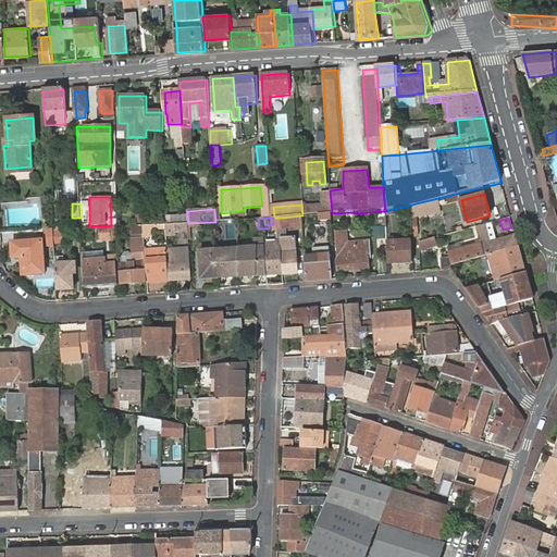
[(226,239),(236,239),(236,222),(226,222),(226,239)]
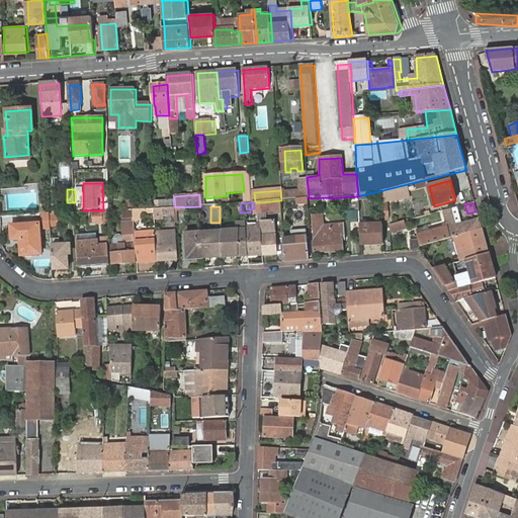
[(154,209),(135,209),(137,263),(157,262),(156,240),(155,232),(152,233),(152,236),(141,236),(140,228),(141,227),(141,220),(149,219),(150,225),(155,225),(154,209)]
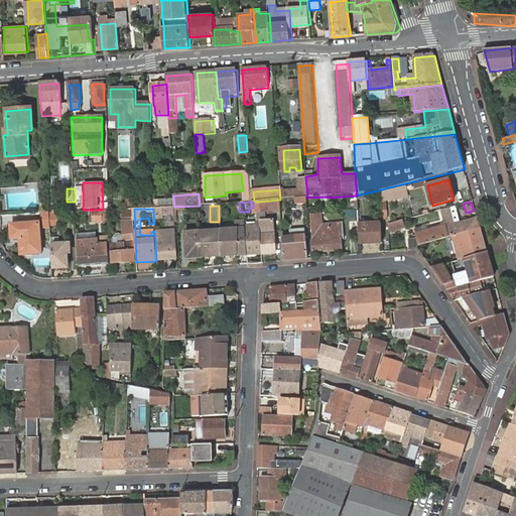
[(132,210),(123,210),(123,222),(133,222),(132,210)]
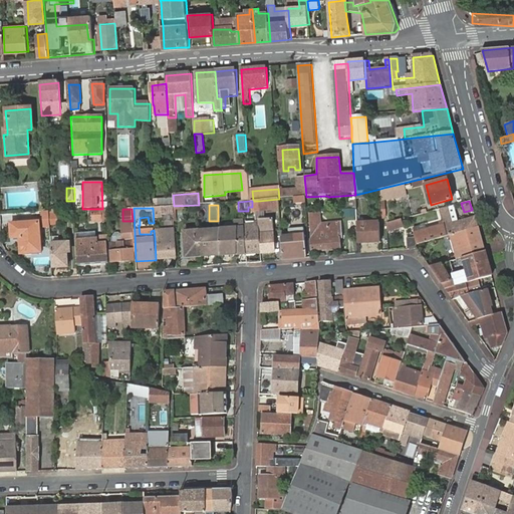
[(100,221),(99,210),(83,211),(84,222),(100,221)]
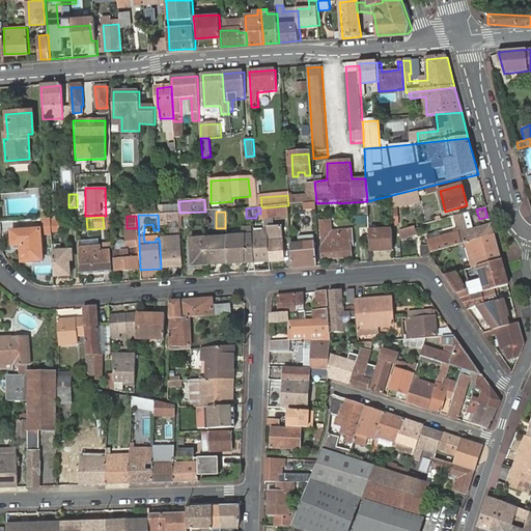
[(319,219),(320,234),(330,233),(329,219),(319,219)]
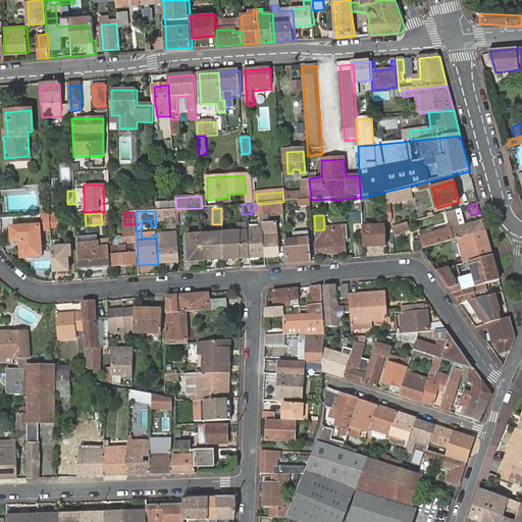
[(451,229),(454,241),(457,240),(485,231),(482,221),(458,227),(454,215),(448,217),(449,219),(450,223),(450,225),(451,229)]
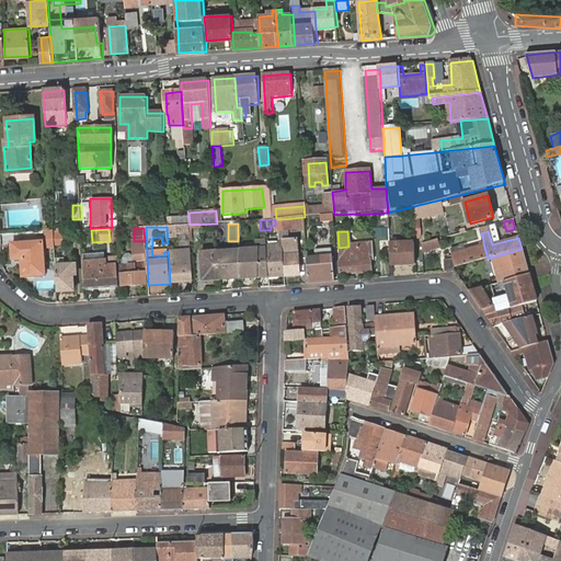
[(56,233),(53,233),(54,245),(57,245),(63,245),(60,232),(56,233)]
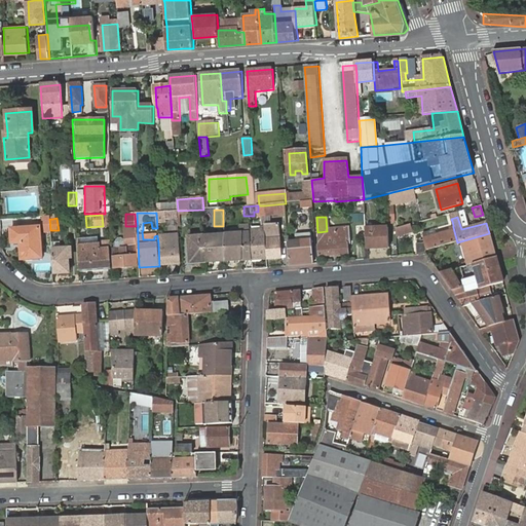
[(266,236),(267,259),(282,258),(279,224),(266,225),(266,227),(266,236)]
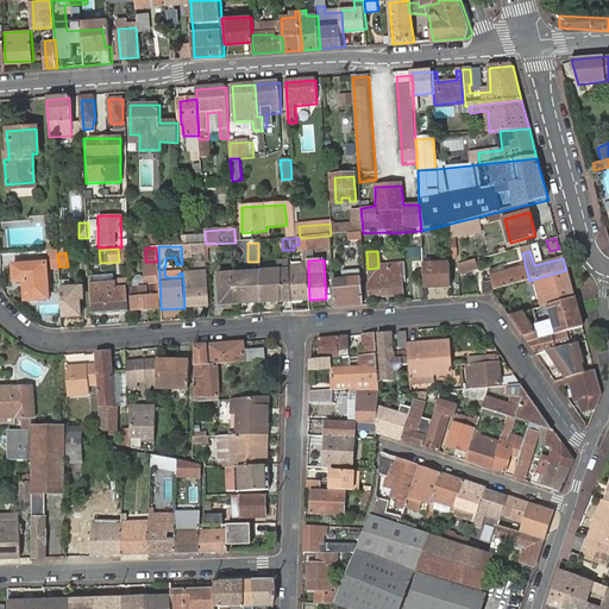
[(475,261),(458,264),(459,272),(477,268),(475,261)]
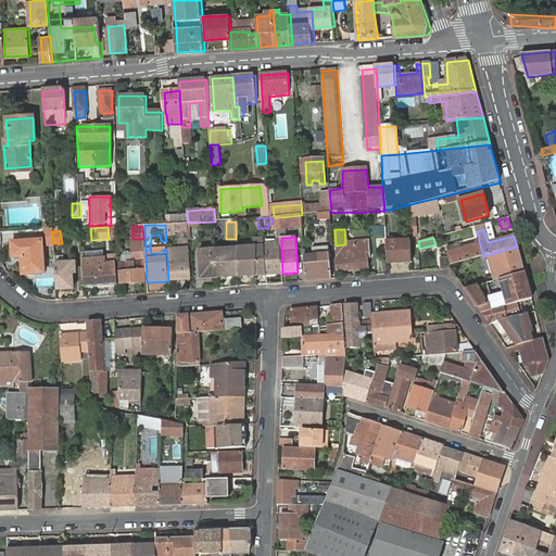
[(449,268),(451,265),(483,256),(480,244),(479,240),(479,238),(472,240),(474,242),(454,247),(454,245),(445,247),(447,255),(439,257),(440,268),(449,268)]
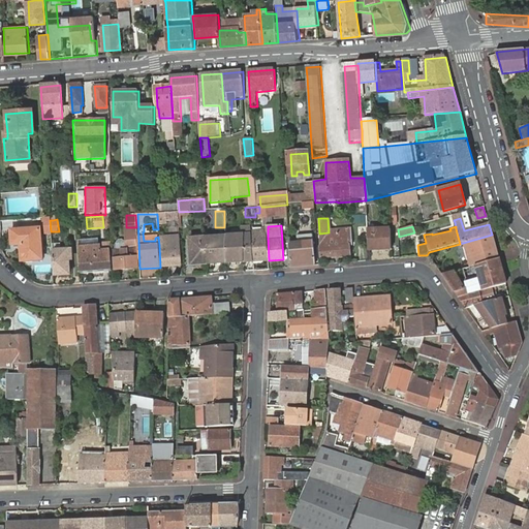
[(114,251),(115,271),(138,270),(136,227),(126,227),(127,250),(114,251)]
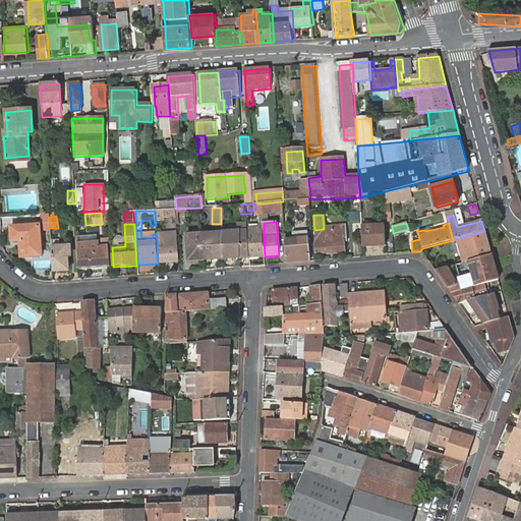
[(221,246),(221,258),(248,257),(247,242),(246,242),(246,235),(246,228),(245,224),(237,225),(237,232),(221,233),(221,246)]
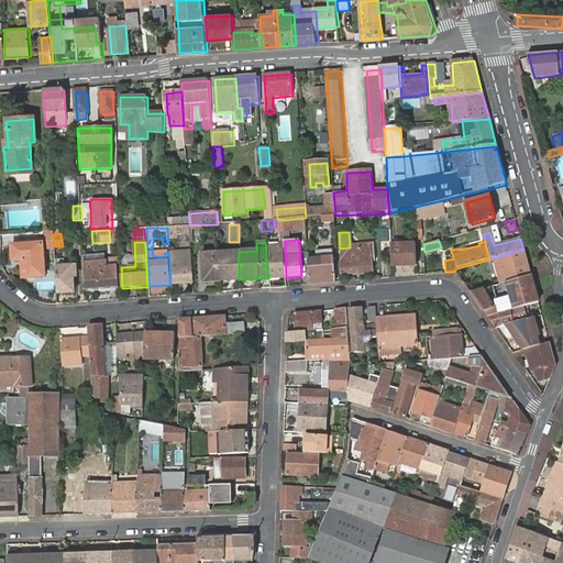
[(415,242),(390,243),(392,265),(417,264),(415,242)]
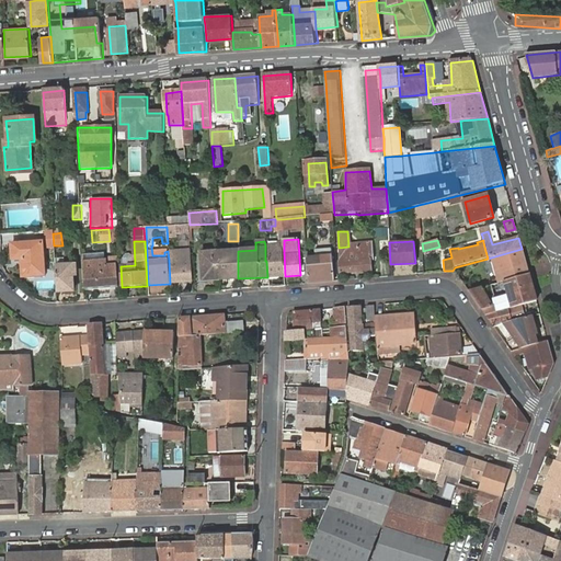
[(265,245),(265,253),(265,261),(266,261),(267,277),(285,276),(284,252),(284,242),(279,242),(279,245),(265,245)]
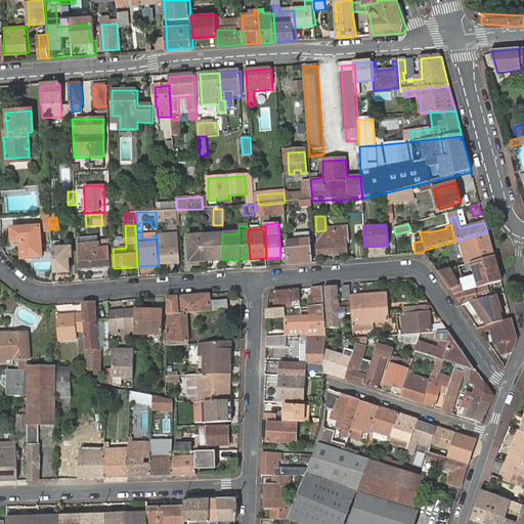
[(325,230),(316,231),(318,258),(347,256),(346,247),(350,246),(348,229),(325,230)]
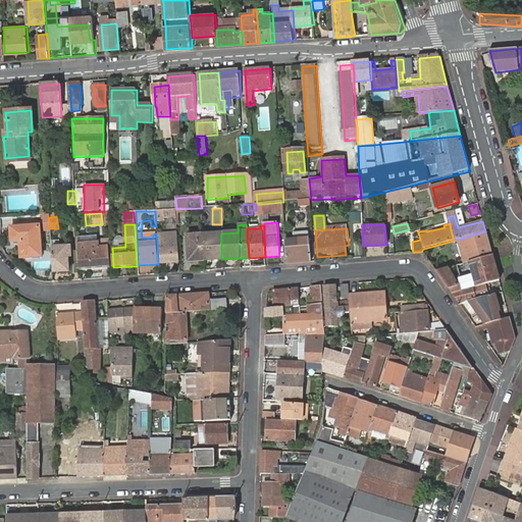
[(38,231),(9,233),(10,246),(20,246),(21,264),(40,263),(38,231)]
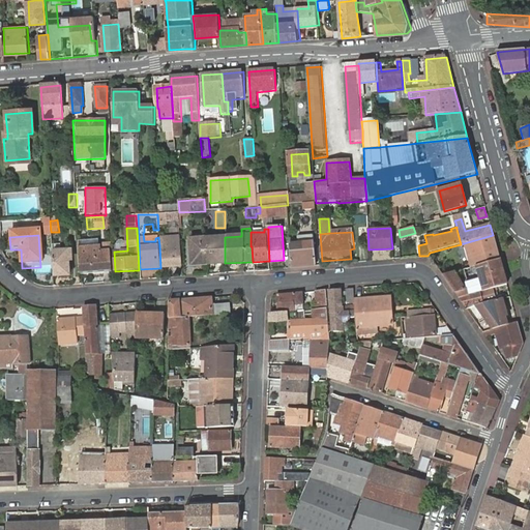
[(479,265),(500,260),(493,235),(464,243),(469,268),(479,265)]
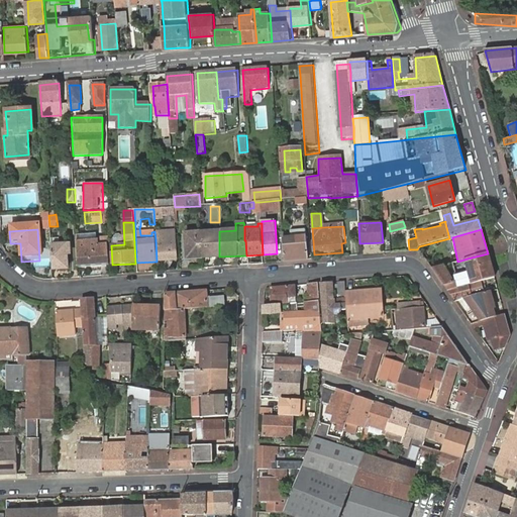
[(290,237),(283,237),(284,261),(308,259),(305,230),(290,231),(290,237)]
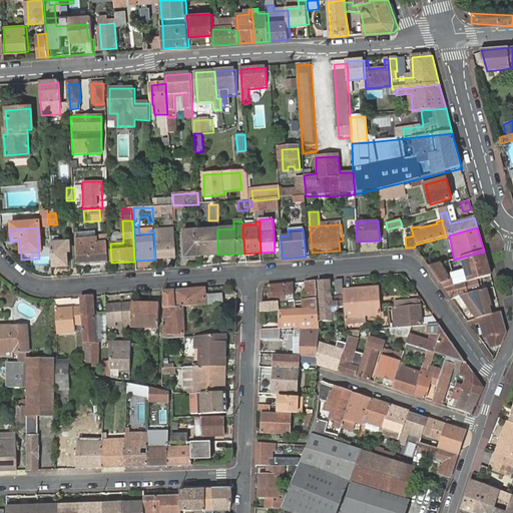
[(176,259),(174,233),(170,233),(170,236),(154,237),(155,260),(176,259)]
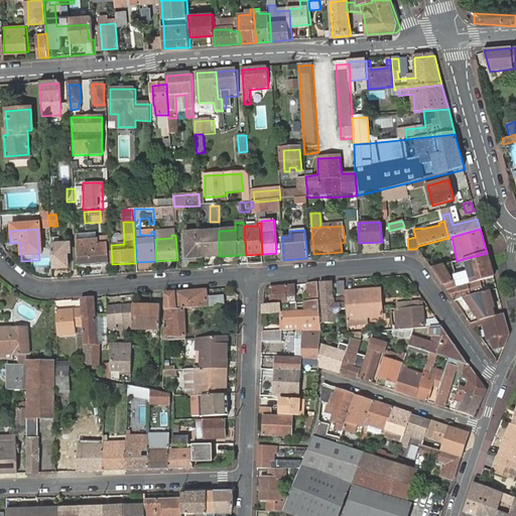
[(202,258),(201,236),(182,237),(184,259),(202,258)]
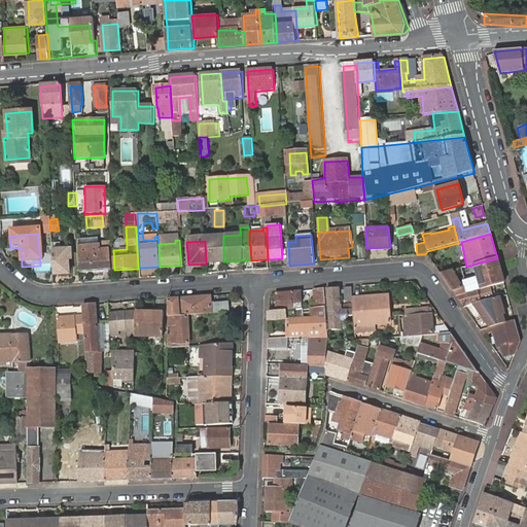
[(223,261),(223,249),(223,243),(219,243),(210,243),(205,243),(206,264),(221,262),(223,261)]
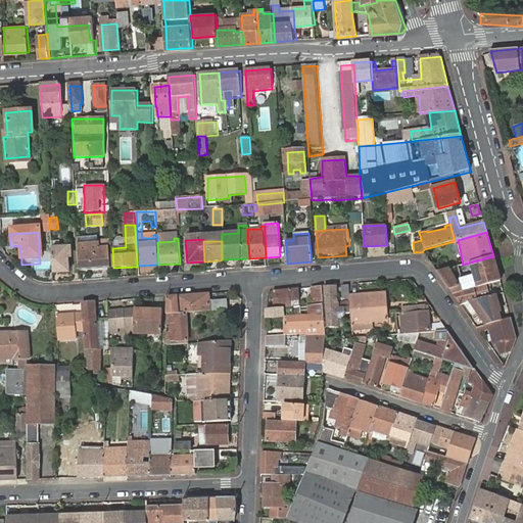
[(110,269),(109,245),(100,246),(100,243),(78,245),(80,270),(110,269)]
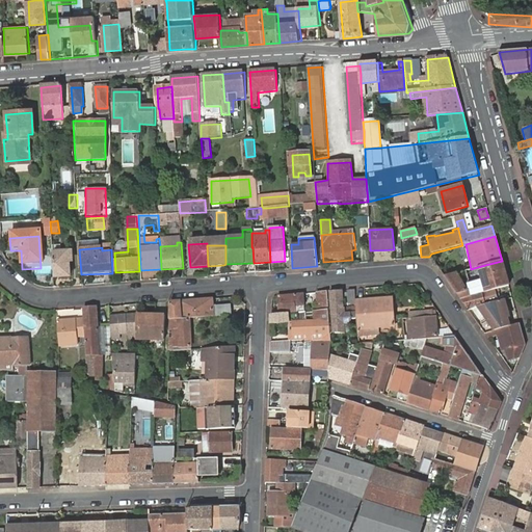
[(52,250),(54,277),(69,276),(68,262),(71,261),(70,249),(52,250)]
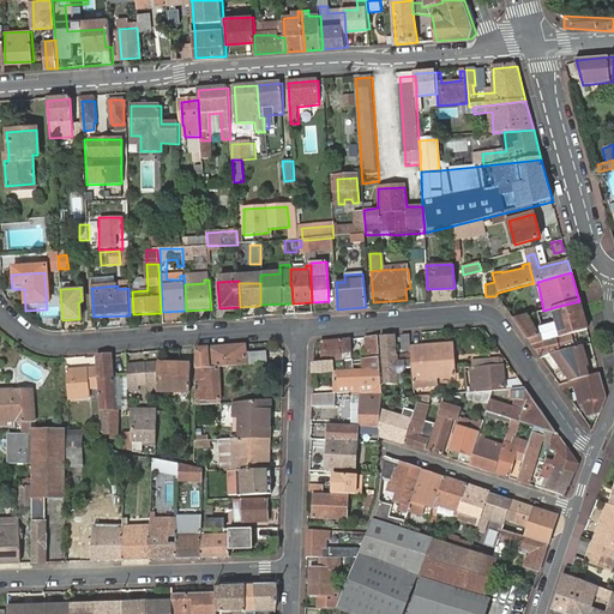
[(570,337),(588,332),(579,301),(555,307),(560,325),(540,331),(540,336),(542,344),(570,337)]
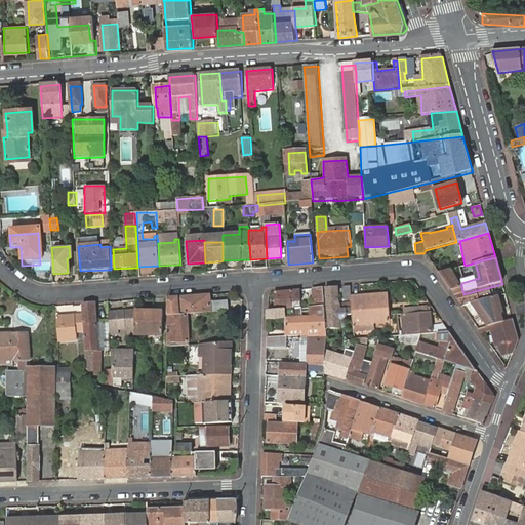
[(438,272),(455,297),(463,294),(461,287),(460,288),(453,268),(440,272),(438,272)]
